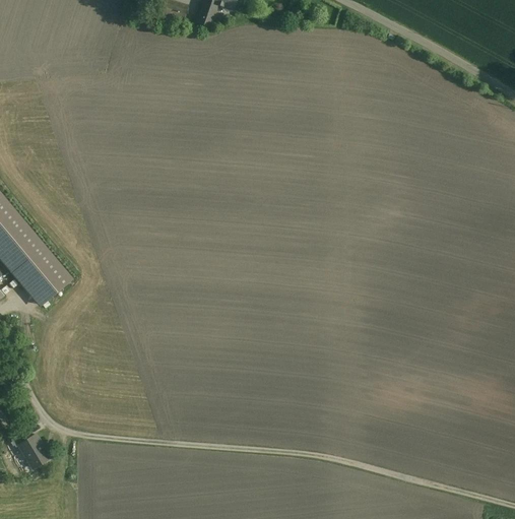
[(181,3),(170,0),(153,0),(150,12),(177,19),(181,3)]
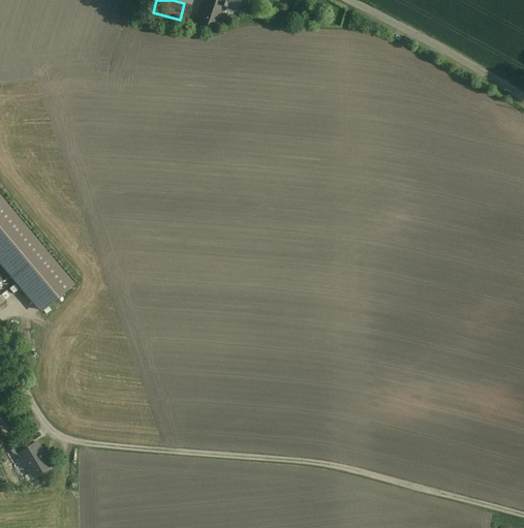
[(202,0),(195,20),(208,24),(215,3),(228,8),(230,0),(202,0)]
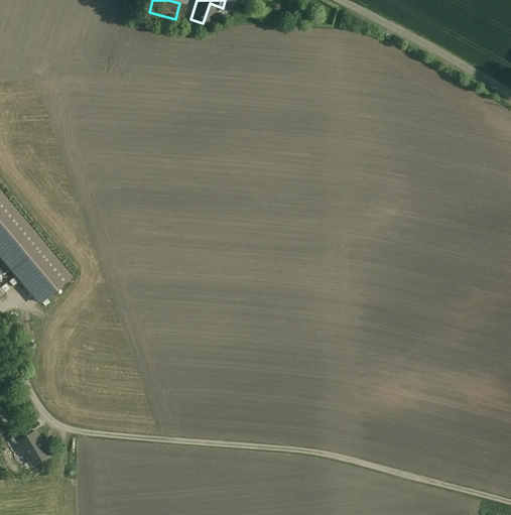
[(72,277),(0,186),(0,257),(37,304),(72,277)]
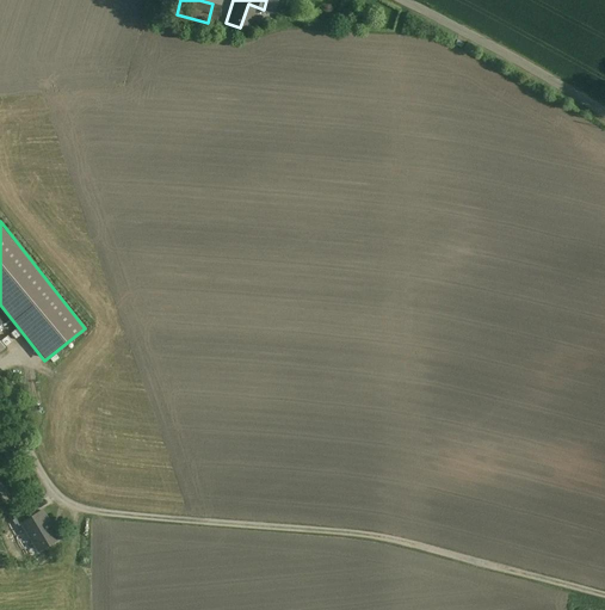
[(54,538),(37,510),(32,512),(28,504),(7,516),(13,525),(17,523),(34,550),(54,538)]
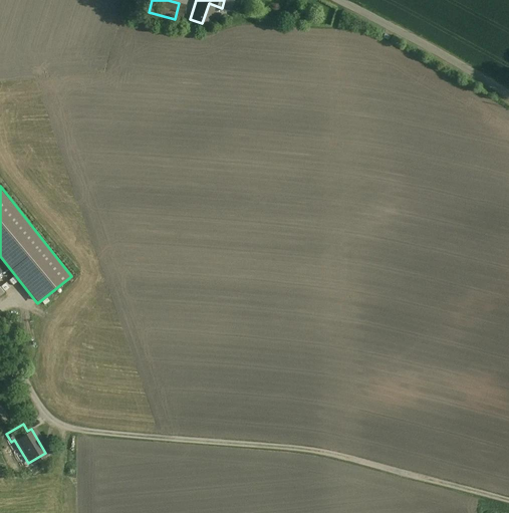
All buildings are outlined.
